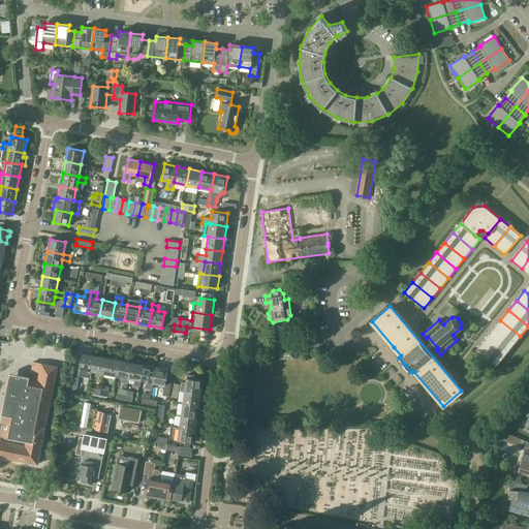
[(500,320),(493,331),(512,346),(520,336),(500,320)]
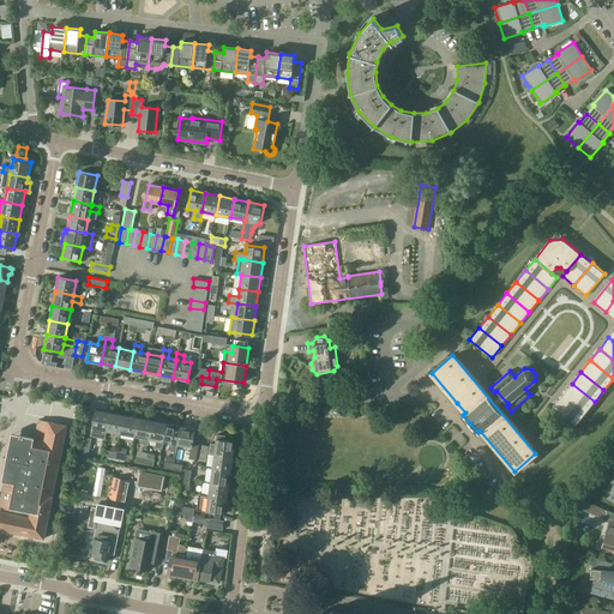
[(572,384),(563,395),(585,413),(593,403),(595,402),(572,384)]
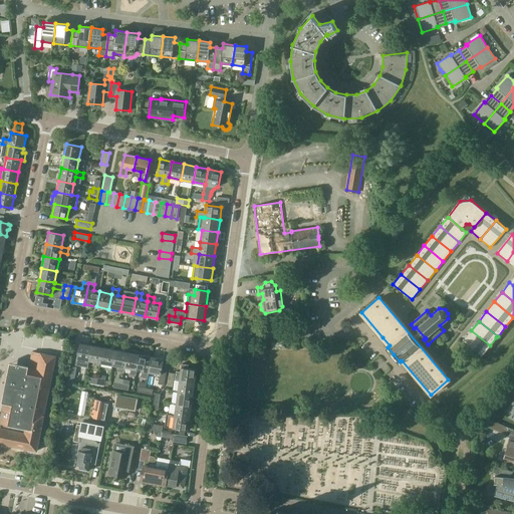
[(465,337),(463,340),(482,355),(490,345),(471,330),(465,337)]
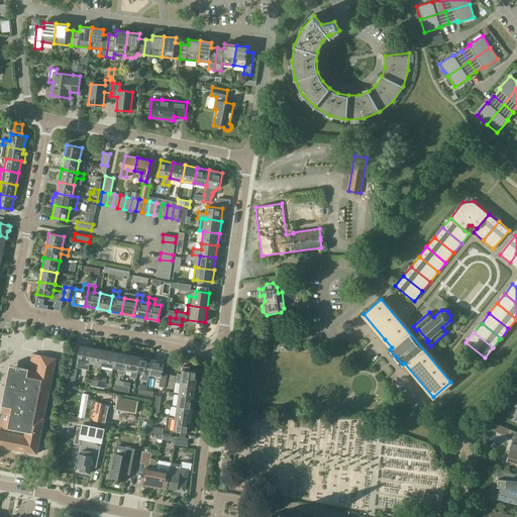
[(92,347),(80,345),(77,360),(85,362),(83,369),(88,370),(90,363),(92,347)]
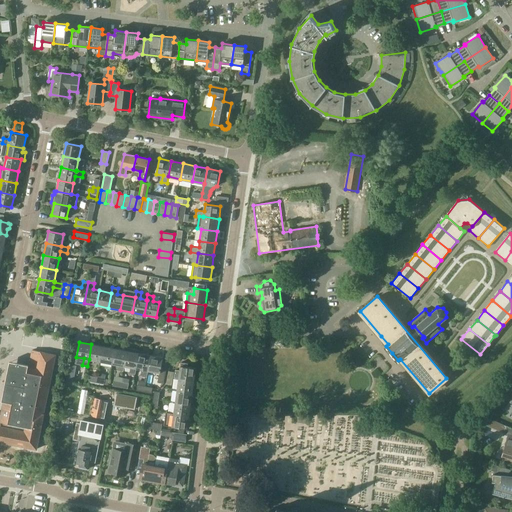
[(103,346),(91,344),(89,359),(100,361),(103,346)]
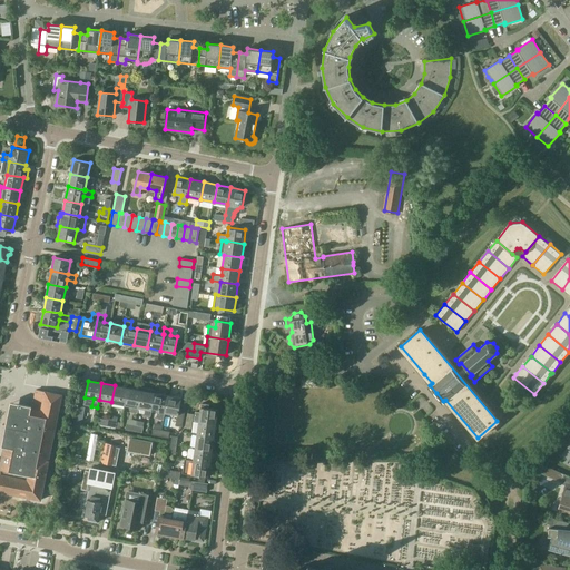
[(111,402),(125,404),(128,389),(115,385),(111,402)]
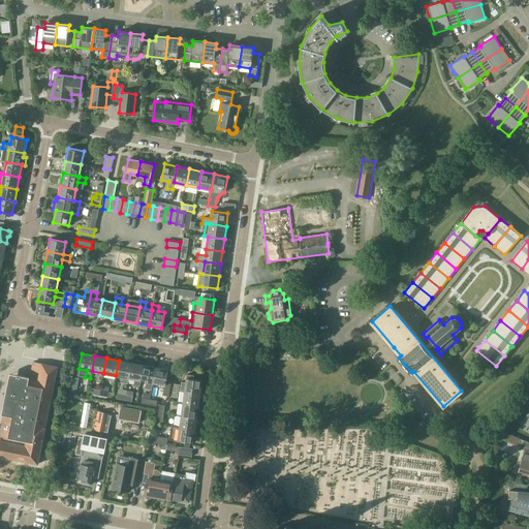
[(141,380),(144,365),(145,362),(132,360),(131,363),(128,378),(135,379),(134,385),(139,386),(142,380),(141,380)]
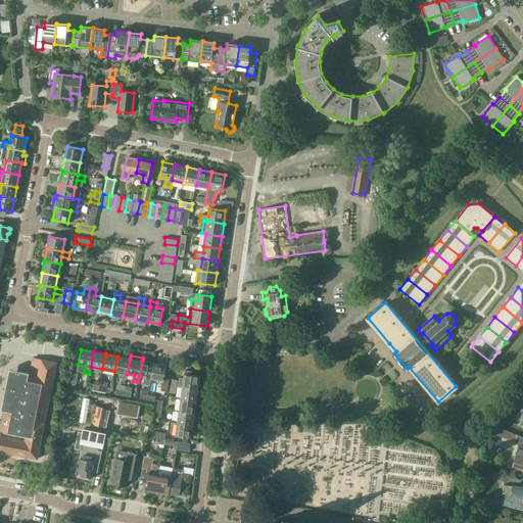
[(130,359),(117,357),(114,371),(121,373),(120,378),(126,380),(127,374),(130,359)]
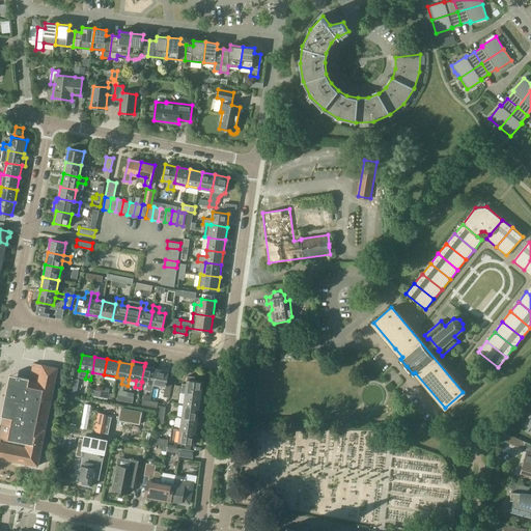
[(12,382),(7,411),(3,430),(0,429),(0,457),(38,466),(58,368),(33,363),(30,380),(25,379),(24,384),(12,382)]
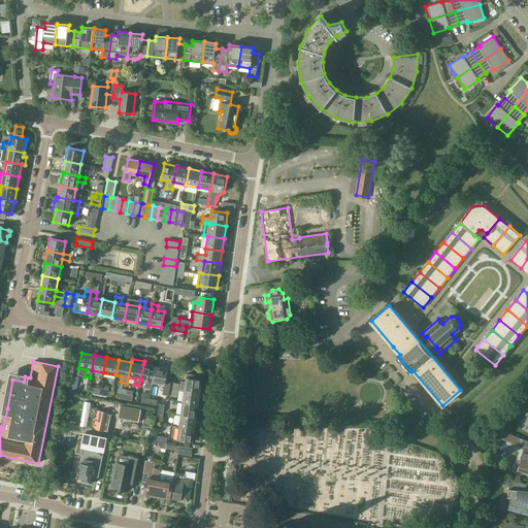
[(140,380),(141,380),(147,381),(146,388),(152,389),(153,382),(156,366),(143,364),(140,380)]
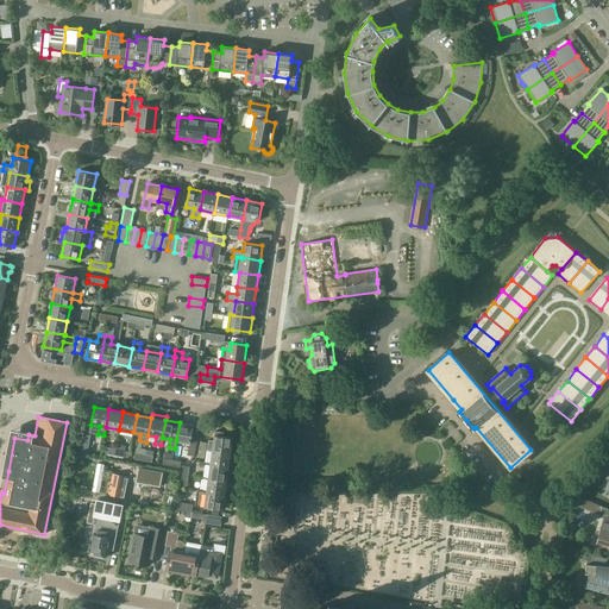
[(194,426),(180,422),(176,440),(190,443),(188,454),(195,456),(199,433),(193,432),(194,426)]
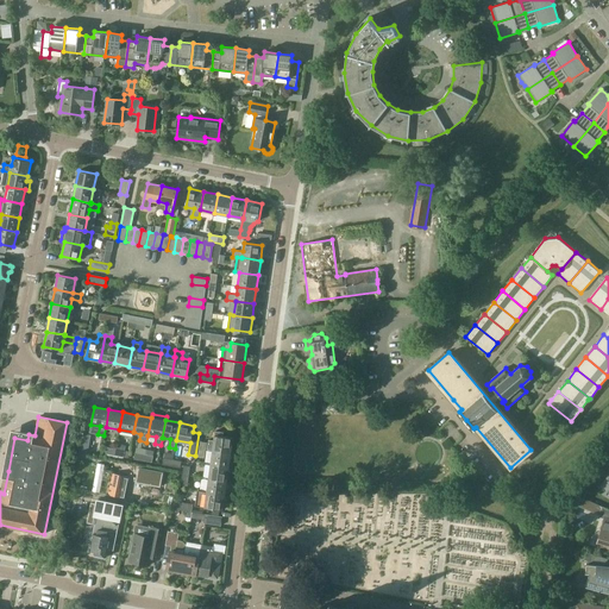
[(207,450),(213,450),(231,452),(233,438),(224,437),(224,433),(215,432),(214,440),(209,440),(207,450)]
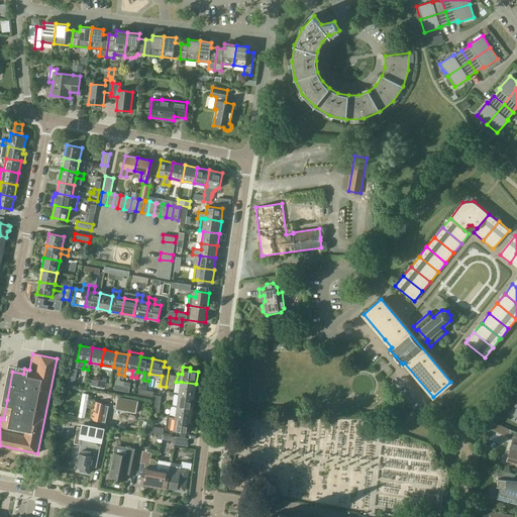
[(74,385),(77,370),(71,368),(68,384),(74,385)]
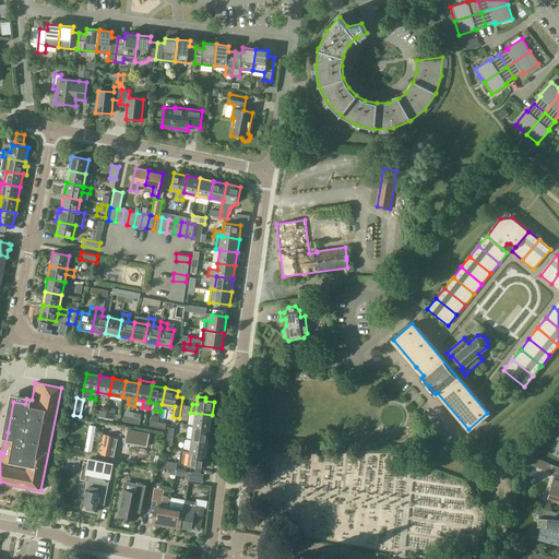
[(107,412),(106,418),(114,419),(116,408),(107,407),(107,412)]
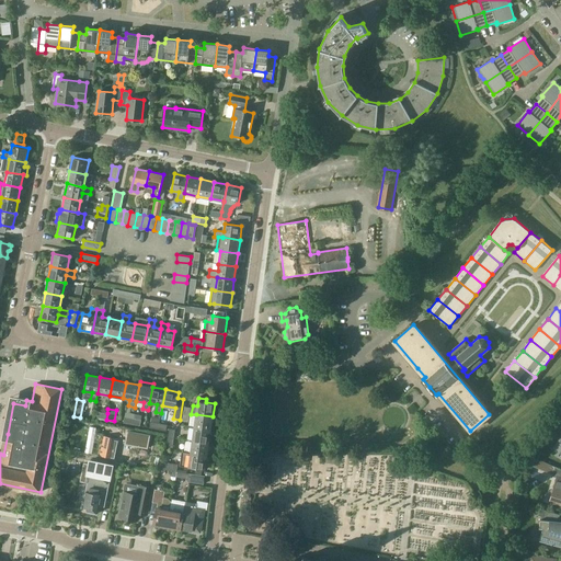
[(124,423),(132,424),(134,413),(125,412),(124,423)]
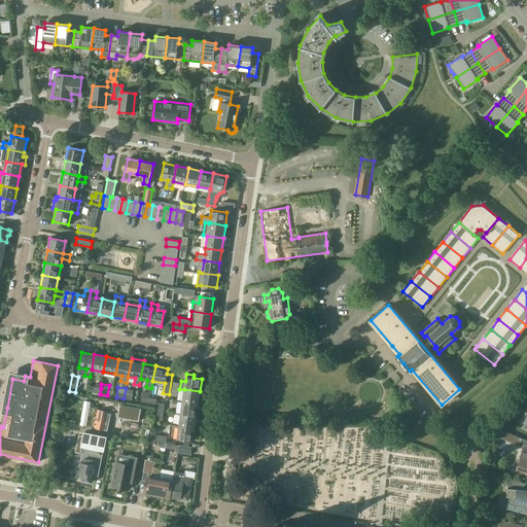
[(134,390),(126,388),(124,398),(132,400),(134,390)]
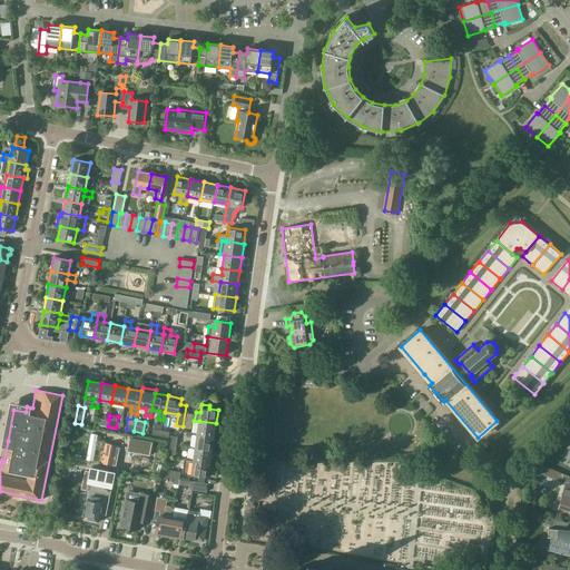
[(199,421),(197,434),(215,436),(216,423),(199,421)]
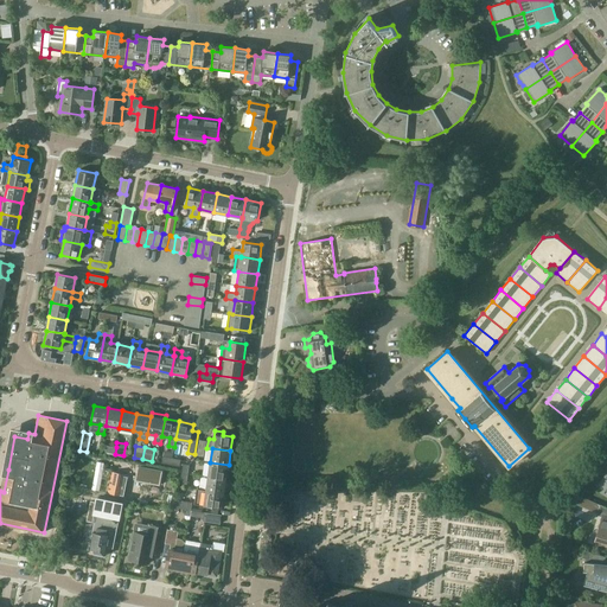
[(210,462),(208,477),(227,479),(229,465),(210,462)]
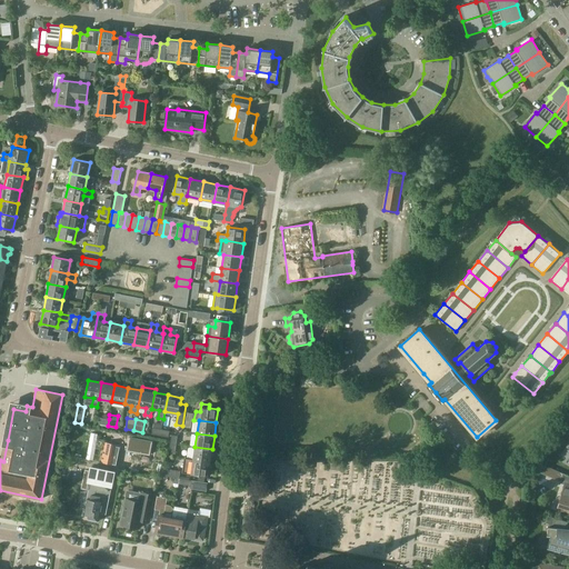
[(129,437),(127,450),(150,455),(152,441),(129,437)]
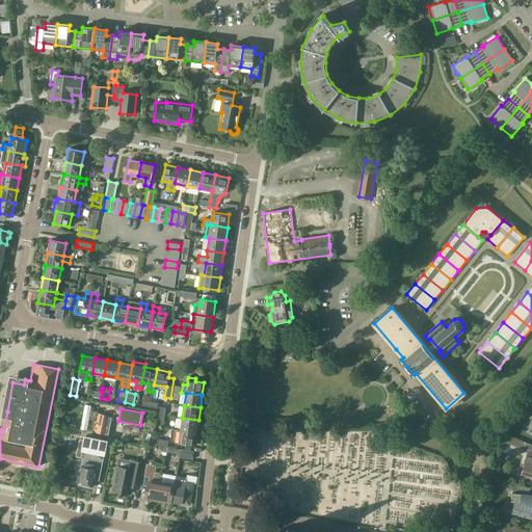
[(97,414),(92,431),(108,434),(112,417),(97,414)]
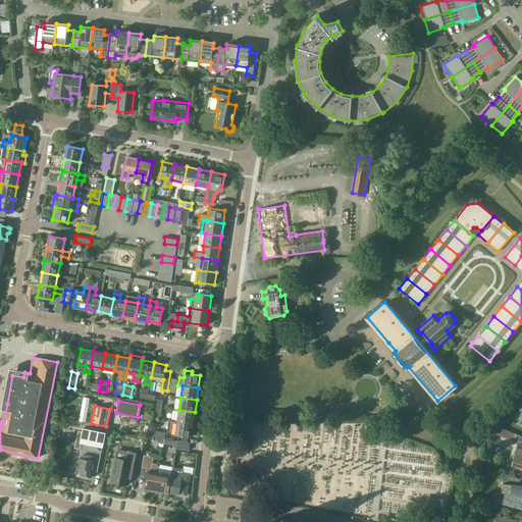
[(193,424),(195,412),(178,410),(177,421),(177,422),(193,424)]
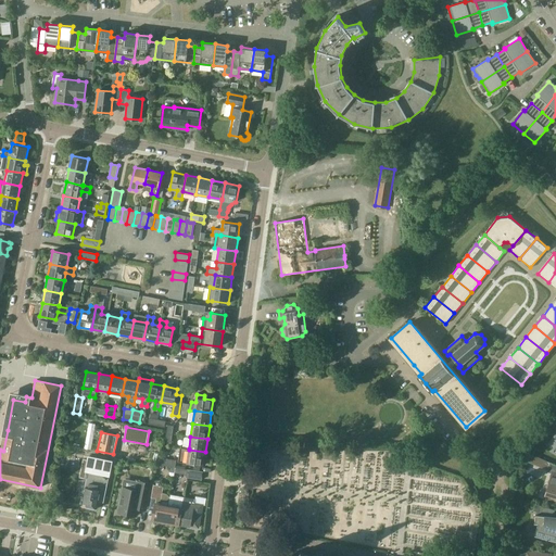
[(203,465),(205,452),(189,450),(189,449),(180,447),(178,462),(187,463),(203,465)]
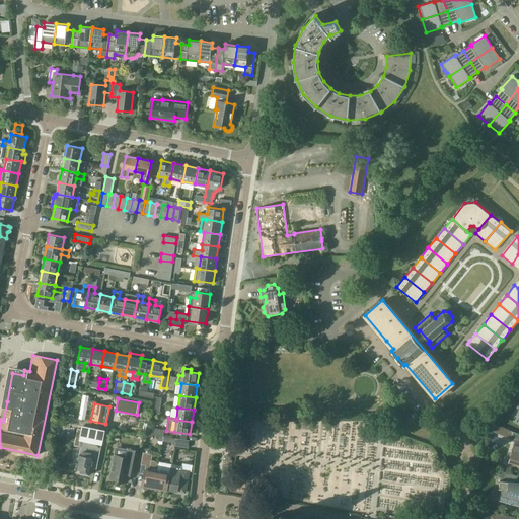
[(495,424),(492,431),(502,435),(505,428),(495,424)]
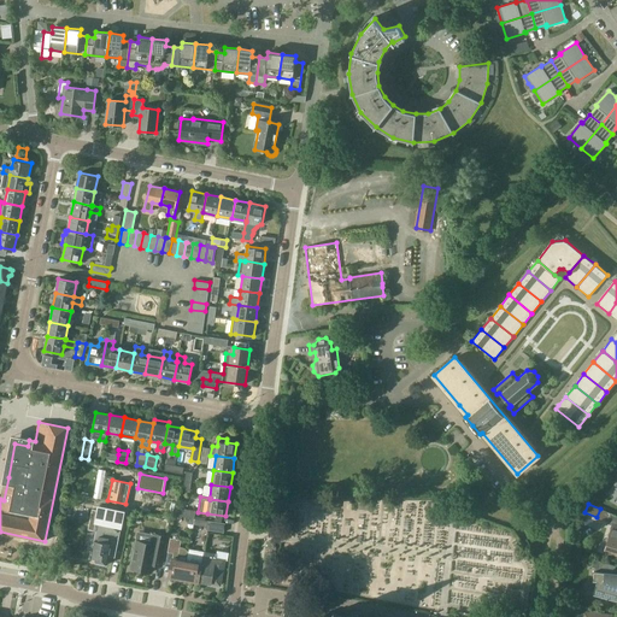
[(115,556),(119,534),(121,528),(124,511),(99,506),(95,523),(99,524),(98,532),(97,530),(94,540),(90,558),(97,559),(95,562),(107,564),(110,554),(115,556)]
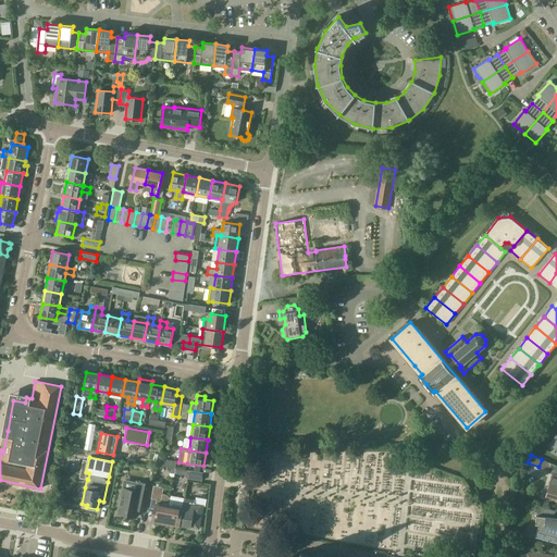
[(160,458),(159,466),(170,468),(175,468),(176,461),(160,458)]
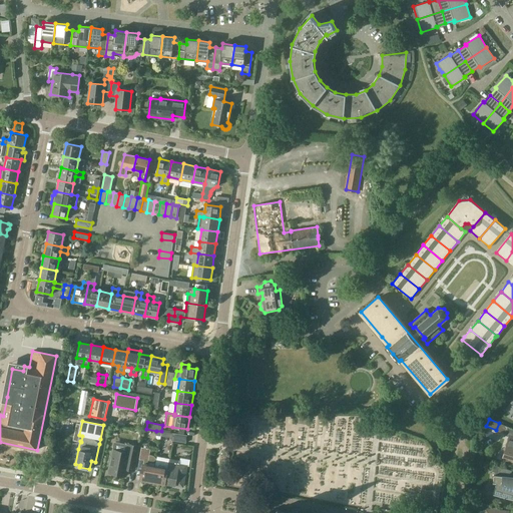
[(512,461),(512,429),(508,427),(506,435),(509,436),(504,452),(506,453),(505,458),(507,459),(507,460),(512,462),(512,461)]
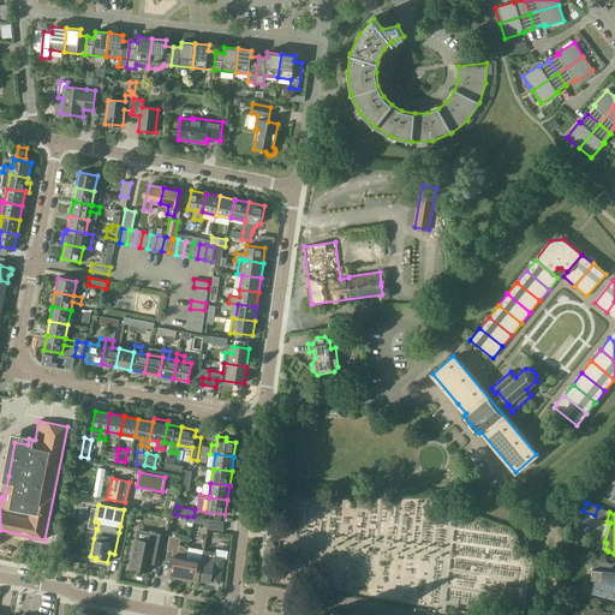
[(207,525),(206,529),(222,531),(225,521),(207,519),(207,525)]
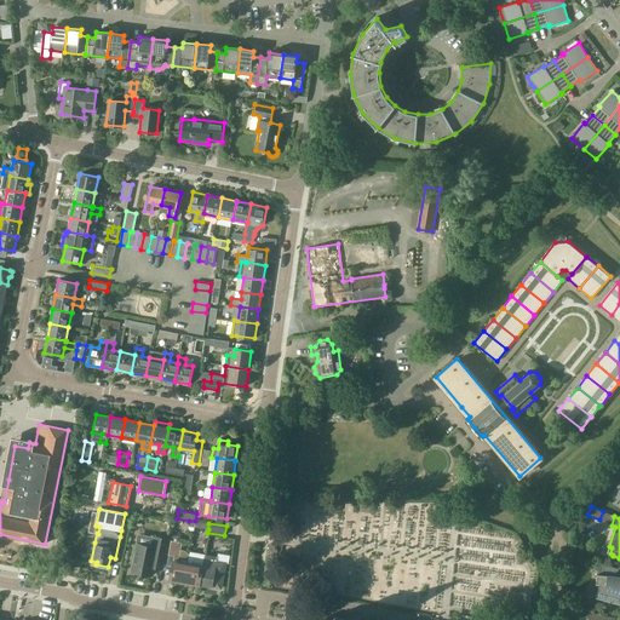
[(162,569),(168,539),(156,537),(154,546),(138,543),(136,552),(133,551),(132,561),(133,561),(132,572),(151,575),(154,567),(162,569)]
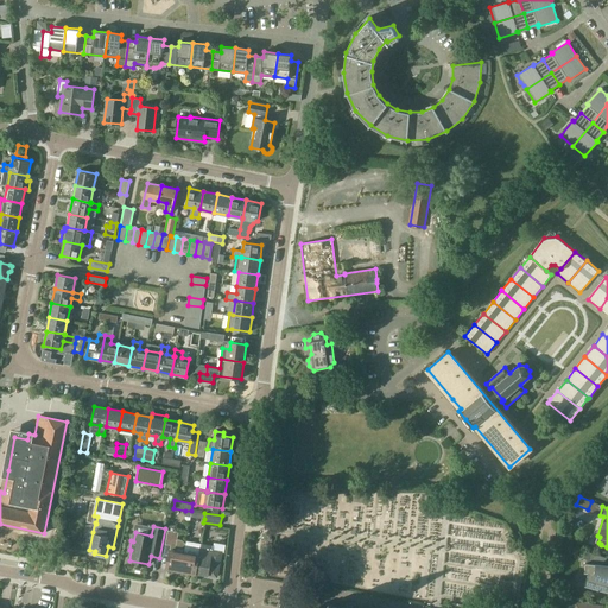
[(181,570),(184,552),(176,551),(179,532),(169,530),(165,544),(171,545),(166,568),(181,570)]
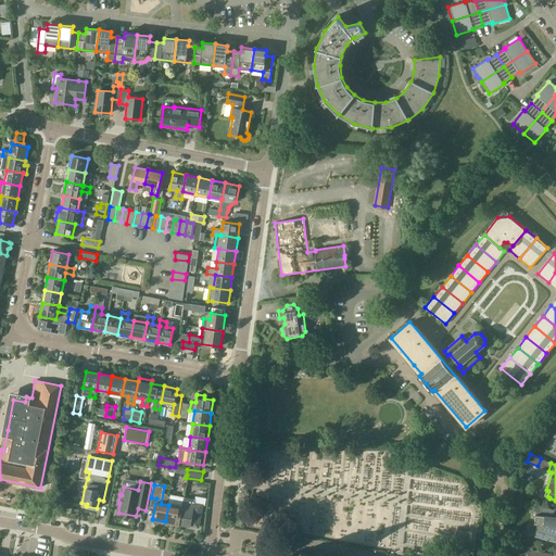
[(178,525),(184,497),(179,496),(178,501),(169,498),(168,505),(165,521),(178,525)]
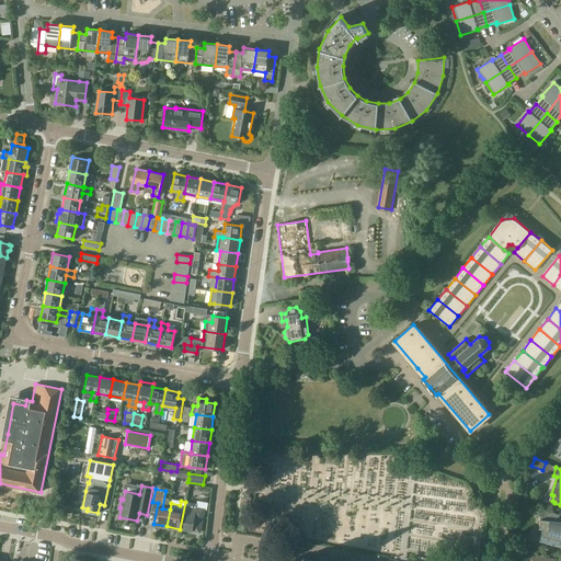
[(201,533),(205,510),(196,508),(197,504),(185,502),(180,529),(201,533)]
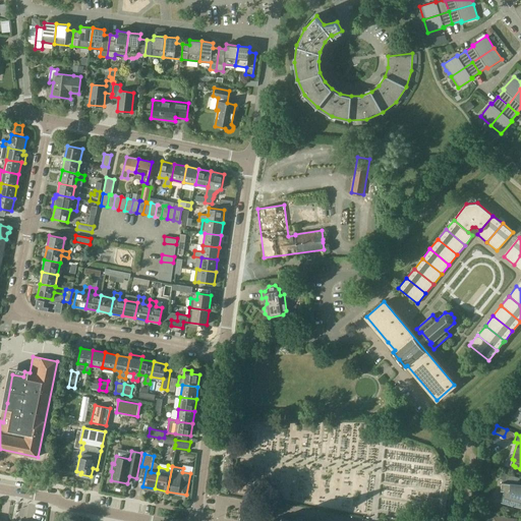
[(520,507),(520,477),(508,474),(501,472),(499,478),(503,480),(502,483),(501,490),(504,490),(501,502),(520,507)]
